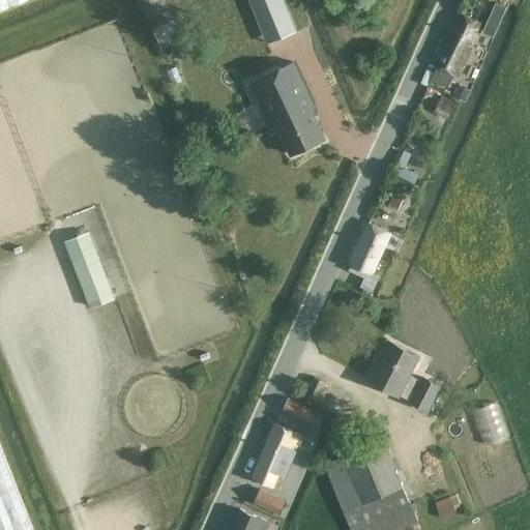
[(0,0),(0,12),(32,0),(0,0)]
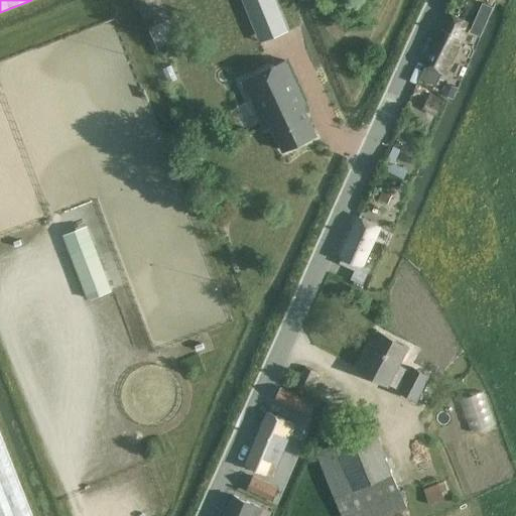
[(288,27),(278,2),(276,0),(243,0),(249,13),(259,39),(288,27)]
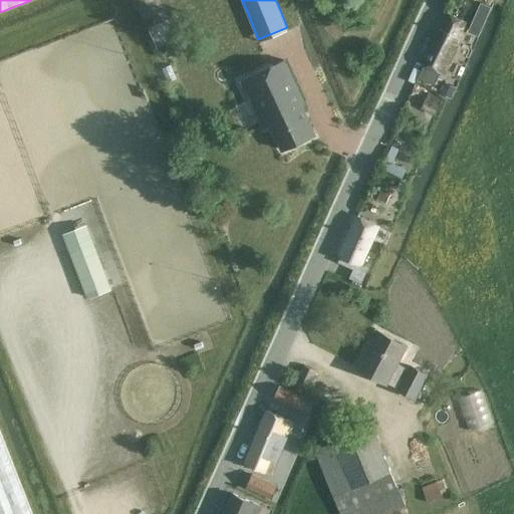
[(486,20),(493,6),(482,2),(476,16),(486,20)]
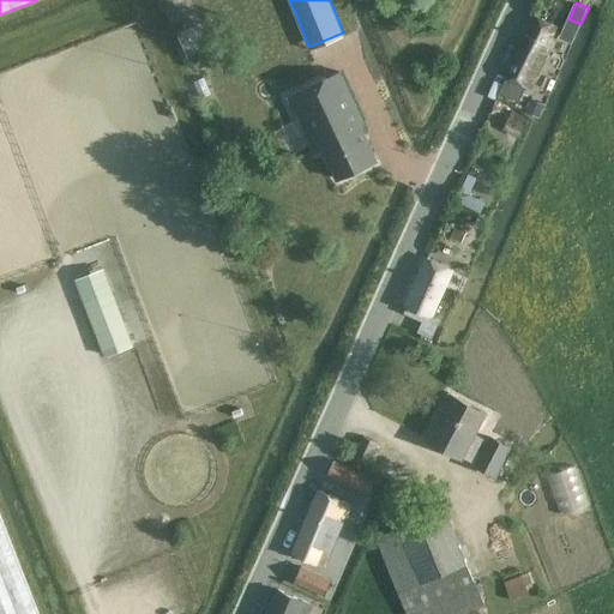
[(498,97),(518,107),(523,94),(528,96),(531,88),(559,28),(533,16),(505,76),(507,77),(498,97)]
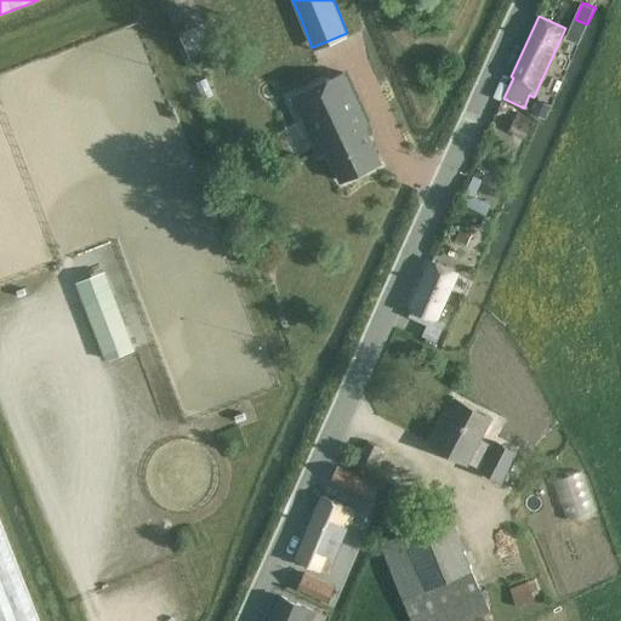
[(328,149),(341,180),(381,161),(365,126),(369,125),(345,74),(295,97),(320,153),(328,149)]
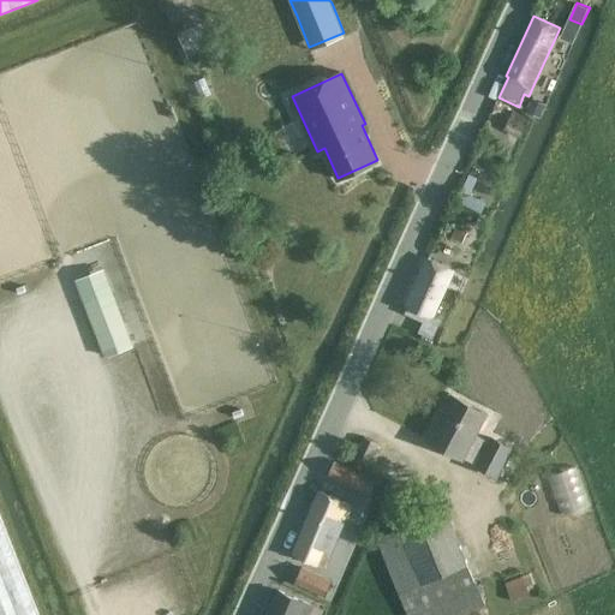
[(531,99),(526,112),(541,118),(545,105),(531,99)]
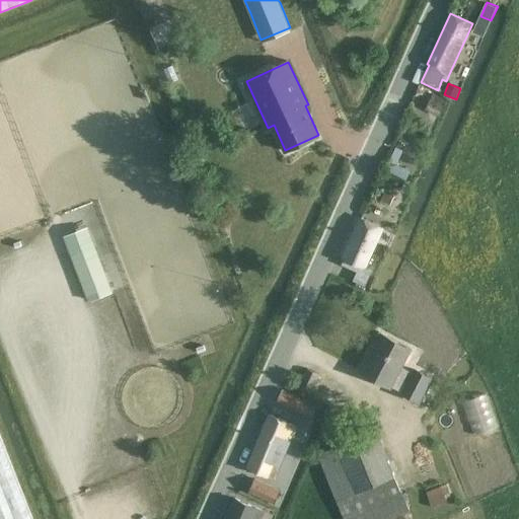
[(433,94),(430,100),(444,107),(447,100),(433,94)]
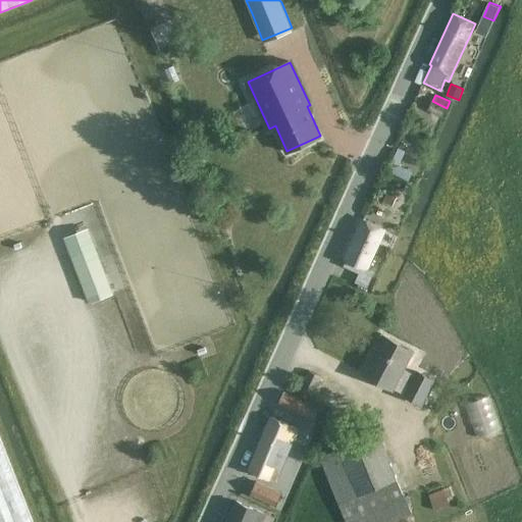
[(388,192),(383,202),(393,206),(398,196),(388,192)]
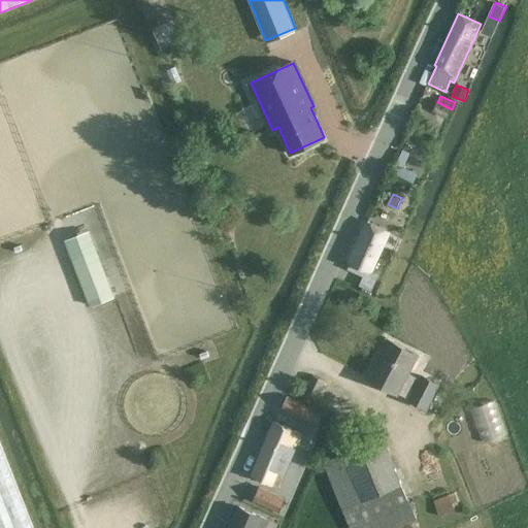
[(360,287),(371,292),(378,275),(371,272),(389,231),(367,222),(349,262),(359,267),(357,272),(365,276),(360,287)]
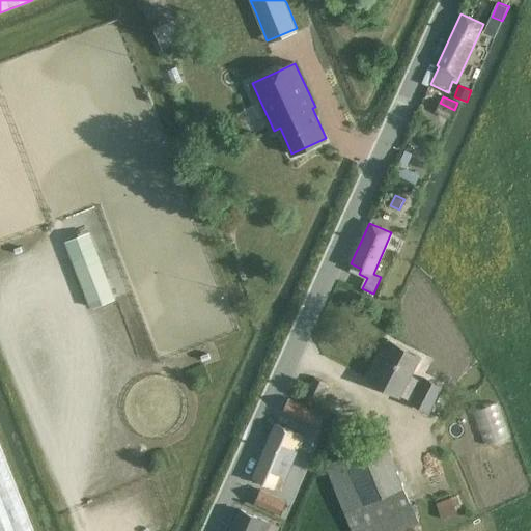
[(88,228),(64,238),(74,262),(72,263),(89,310),(115,300),(103,268),(88,228)]
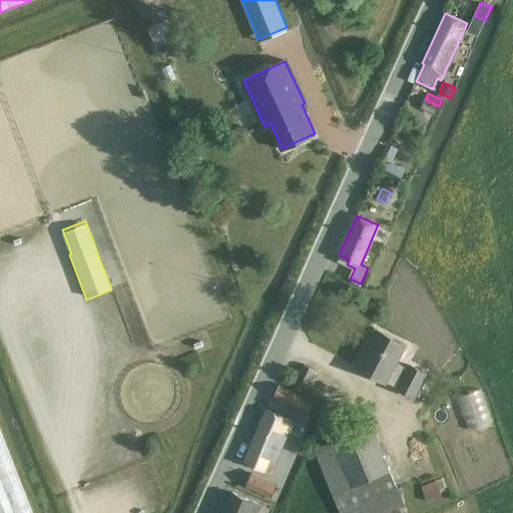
[(397,389),(416,399),(429,374),(410,364),(407,369),(396,364),(406,346),(377,331),(366,353),(363,351),(356,367),(387,383),(387,382),(398,388),(397,389)]
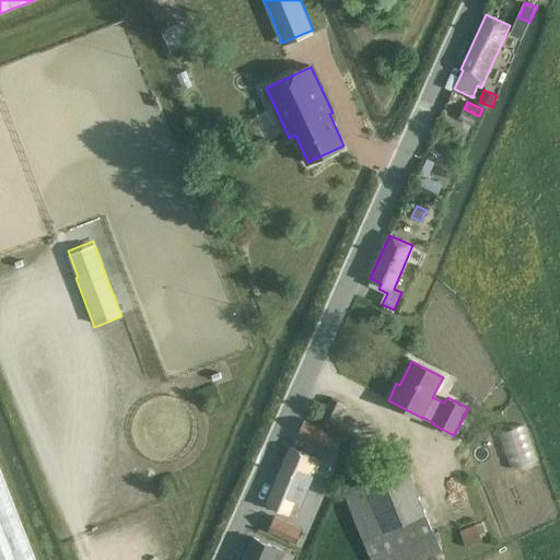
[(331,399),(321,424),(334,430),(345,405),(331,399)]
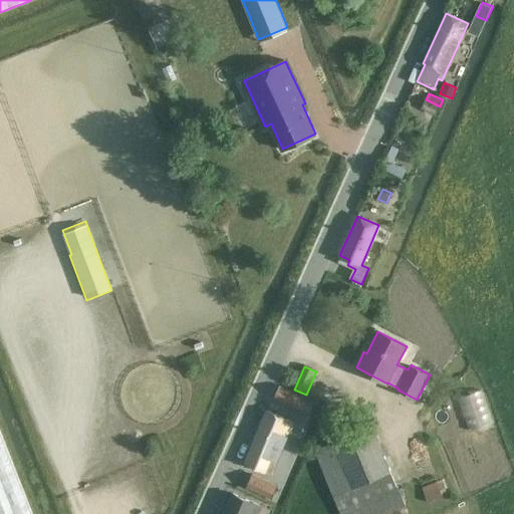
[(314,403),(279,387),(274,398),(308,415),(314,403)]
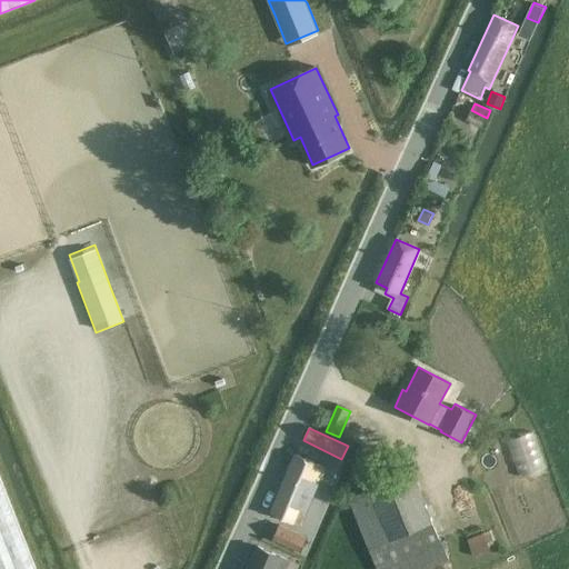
[(519,476),(547,467),(535,430),(507,439),(519,476)]
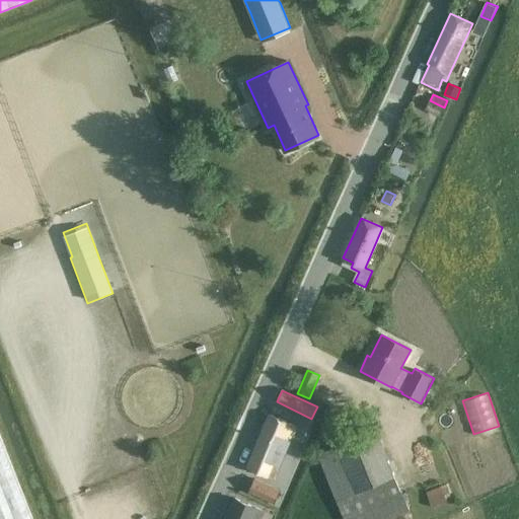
[(271,416),(249,468),(274,477),(295,426),(271,416)]
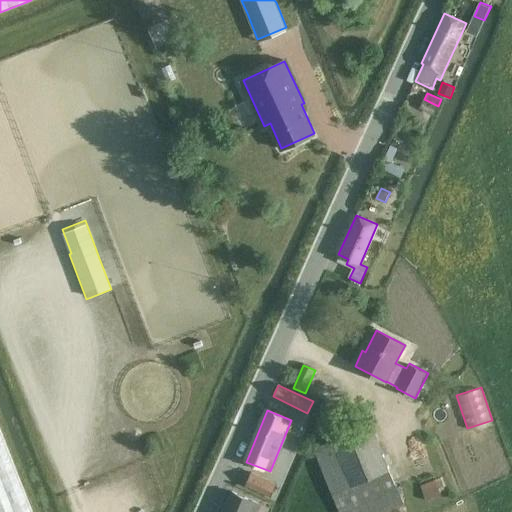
[(314,449),(339,511),(386,511),(403,505),(371,426),(314,449)]
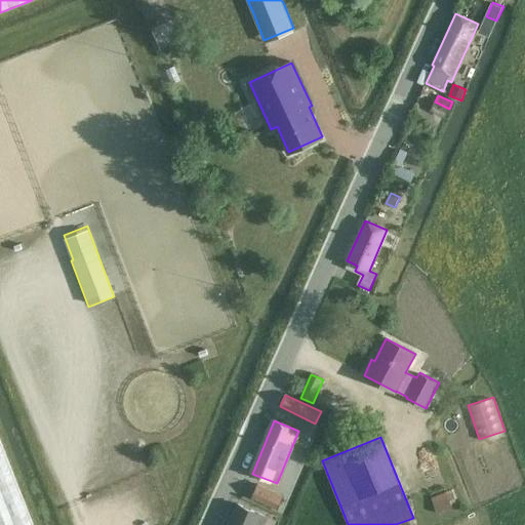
[(0,524),(32,524),(0,443),(0,524)]
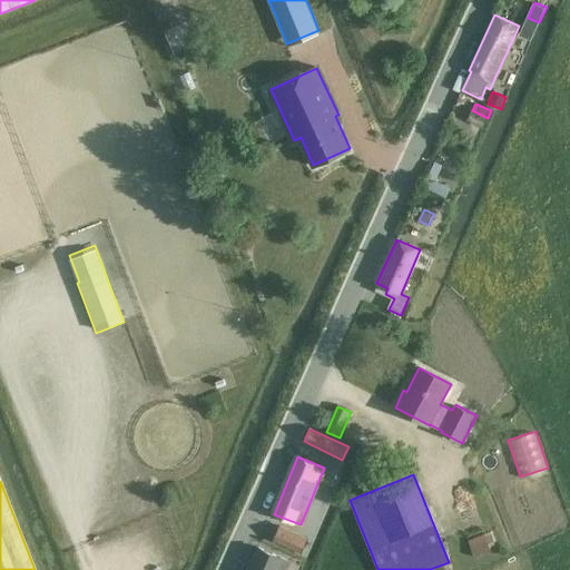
[(308,539),(281,527),(274,542),(302,553),(308,539)]
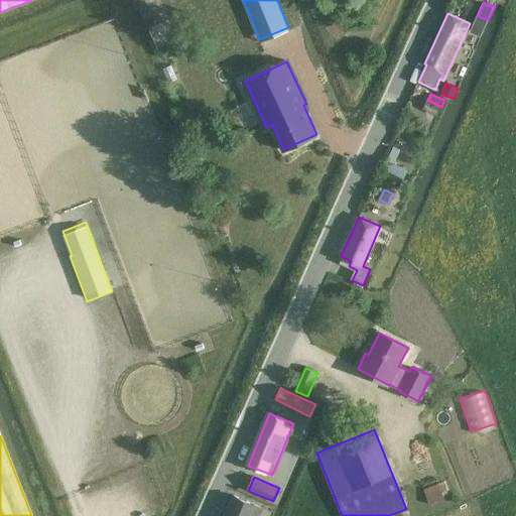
[(225,515),(258,515),(261,509),(234,497),(225,515)]
